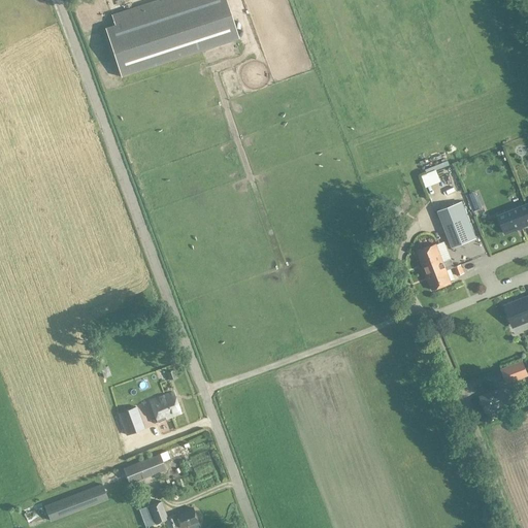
[(114,25),(105,28),(121,77),(239,40),(226,0),(158,0),(111,14),(114,25)]
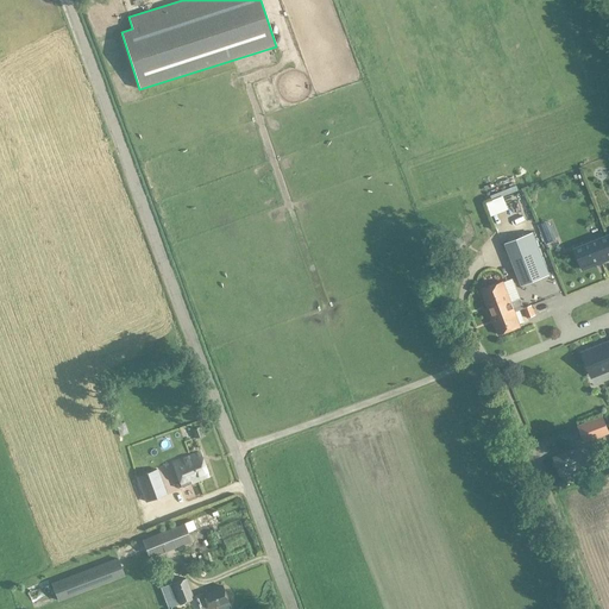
[(533,233),(504,244),(521,284),(548,274),(533,233)]
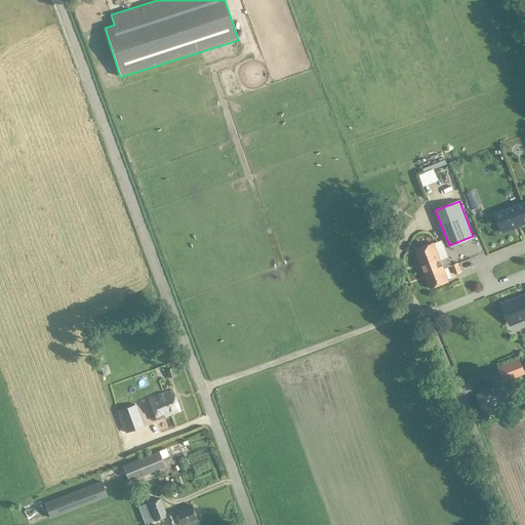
[(471,210),(479,207),(477,201),(468,205),(471,210)]
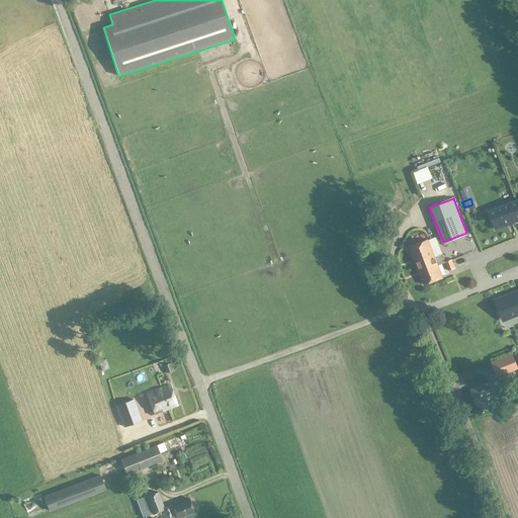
[(517,204),(516,200),(490,211),(496,229),(517,220),(517,204)]
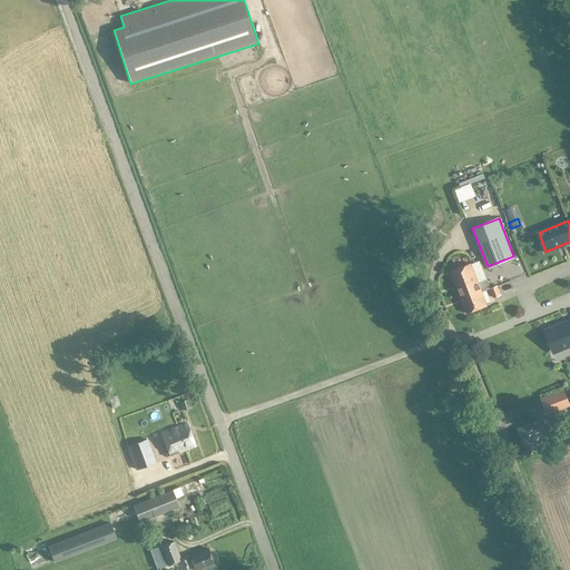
[(471,264),(450,272),(460,296),(480,288),(479,283),(487,279),(479,261),(471,264)]
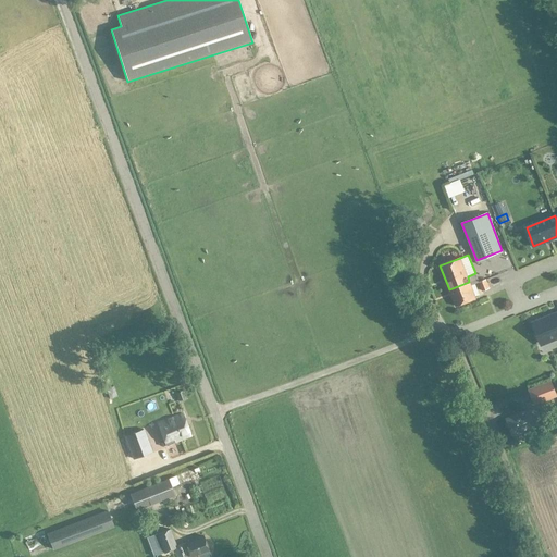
[(475,273),(468,276),(469,282),(449,289),(456,306),(475,298),(470,285),(479,282),(475,273)]
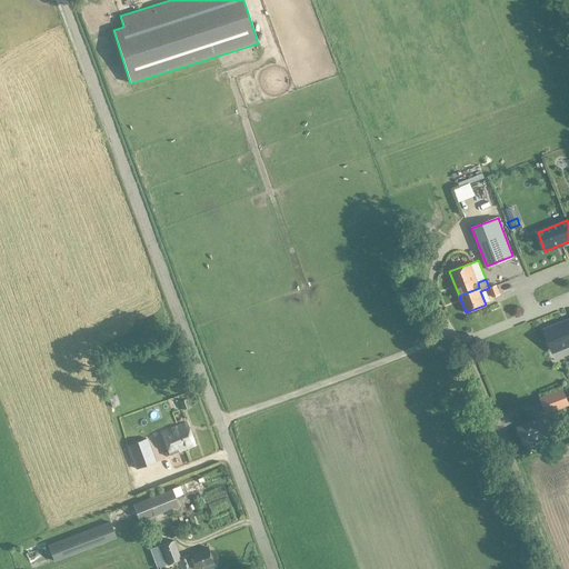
[(488,289),(492,298),(500,295),(496,286),(488,289)]
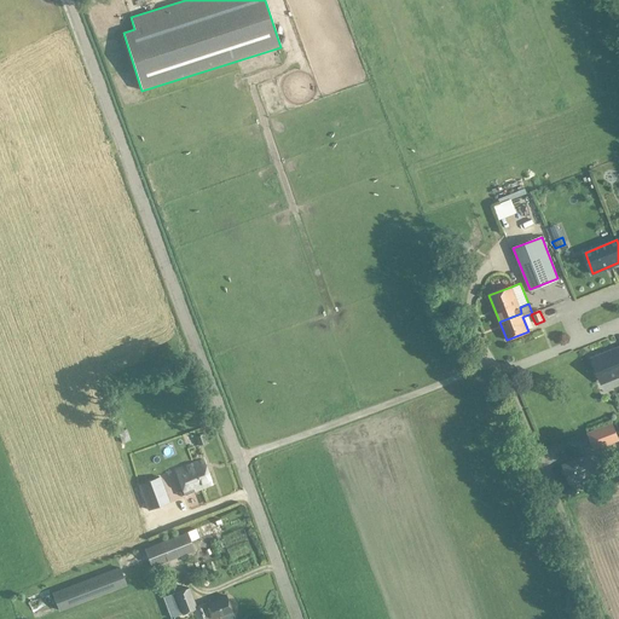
[(618,375),(618,348),(618,347),(593,358),(600,379),(609,375),(612,379),(618,375)]
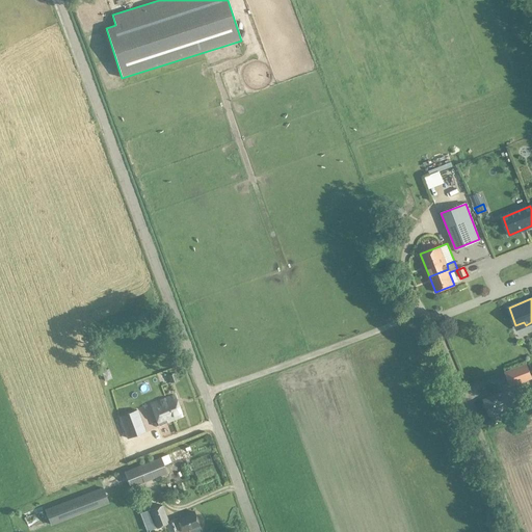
[(510,386),(531,377),(527,364),(505,372),(510,386)]
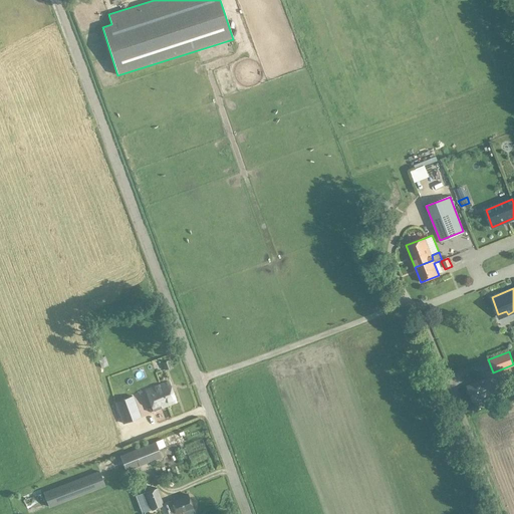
[(165,369),(172,367),(170,359),(162,362),(165,369)]
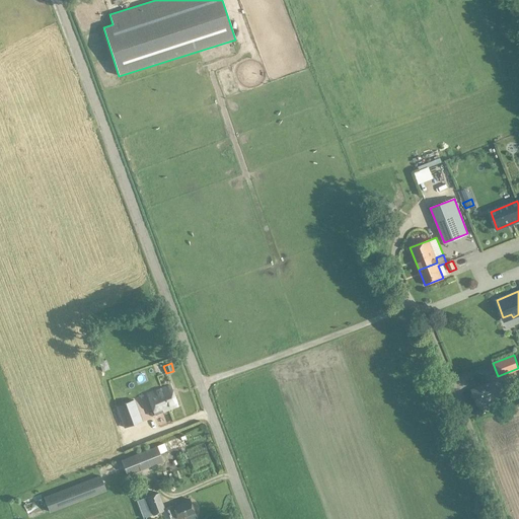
[(500,396),(494,381),(471,390),(477,405),(500,396)]
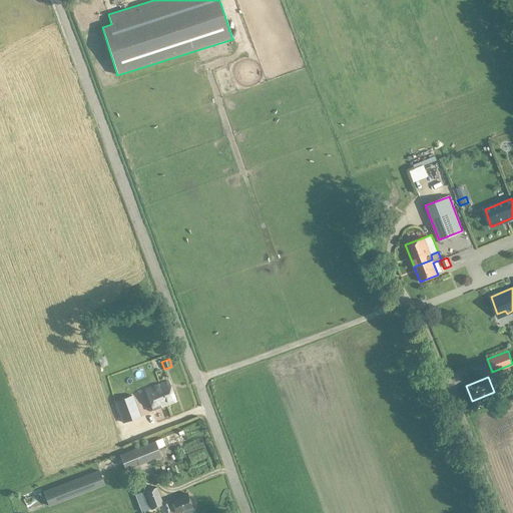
[(167,380),(144,389),(150,404),(152,410),(153,410),(176,401),(167,380)]
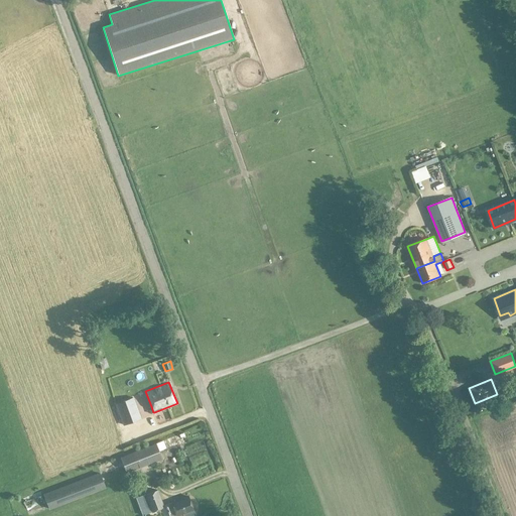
[(133,397),(116,404),(123,425),(135,420),(130,407),(136,405),(133,397)]
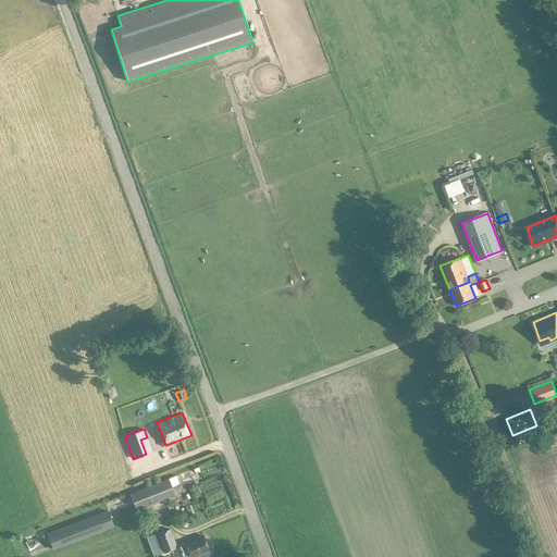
[(202,477),(205,484),(227,478),(225,470),(202,477)]
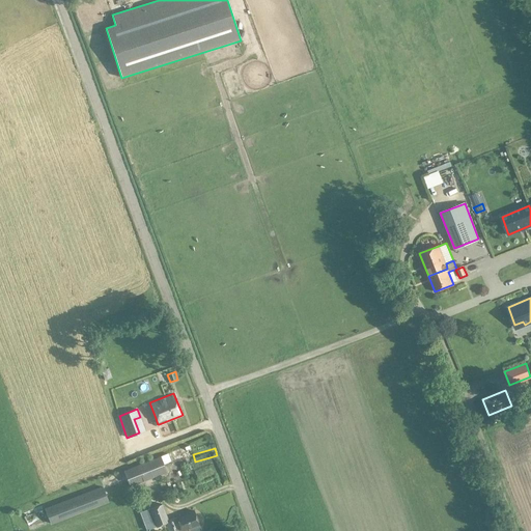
[(160,456),(163,464),(171,462),(168,453),(160,456)]
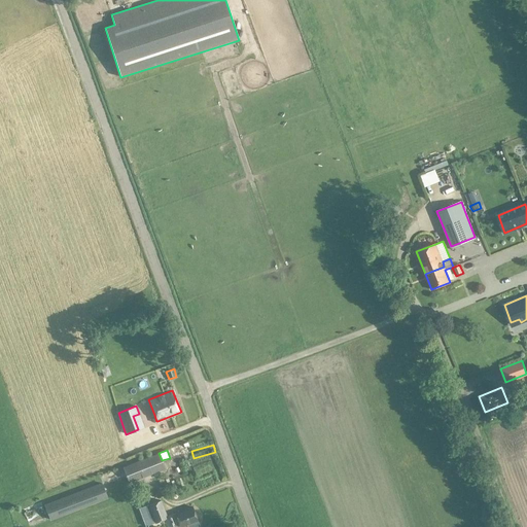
[(162,460),(159,453),(130,464),(123,466),(129,483),(165,468),(162,460)]
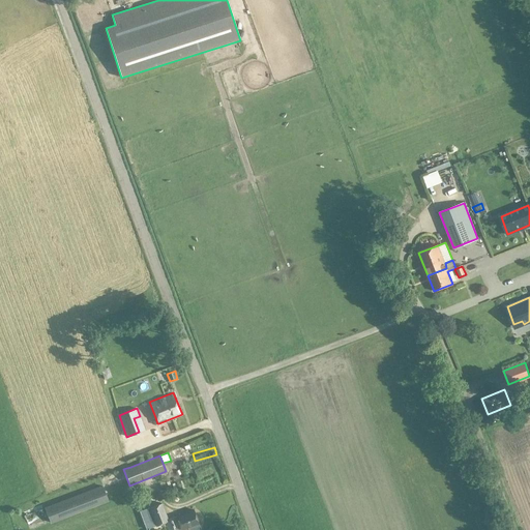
[(50,524),(109,501),(102,486),(43,507),(50,524)]
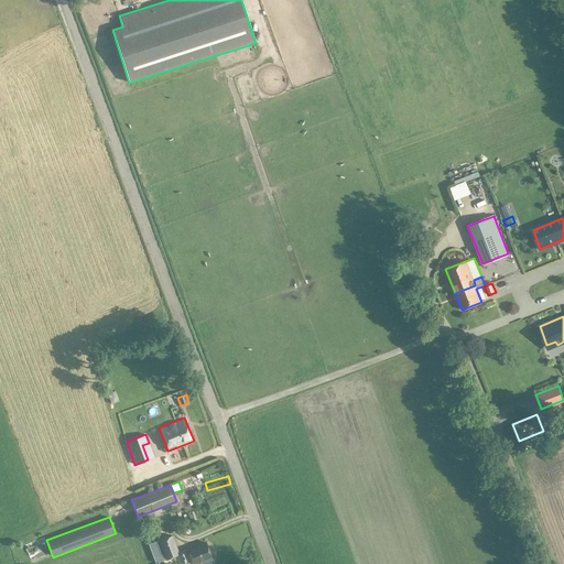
[(155,563),(180,554),(172,534),(149,544),(155,563)]
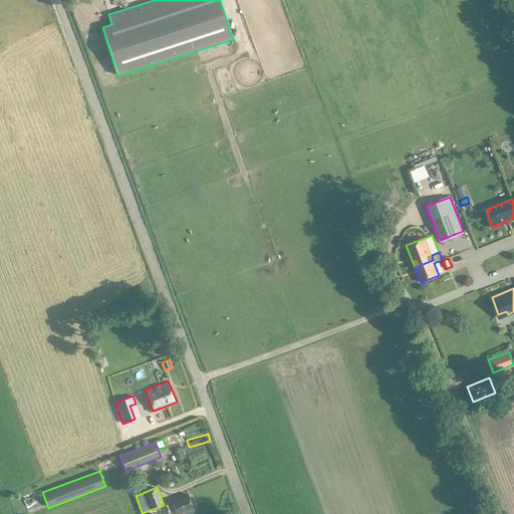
[(188,495),(172,501),(165,503),(169,513),(177,513),(183,512),(184,513),(186,513),(194,511),(188,495)]
